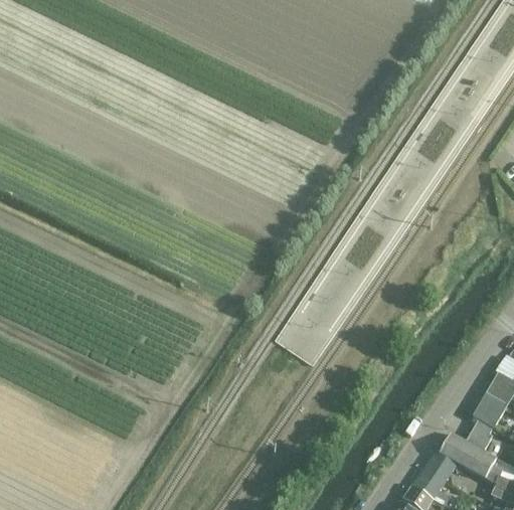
[(513,358),(505,353),(494,369),(498,371),(513,380),(513,358)]
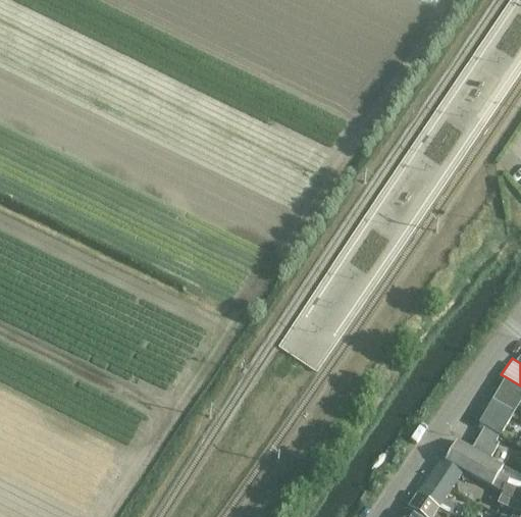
[(491,399),(513,411),(520,397),(520,385),(505,376),(491,399)]
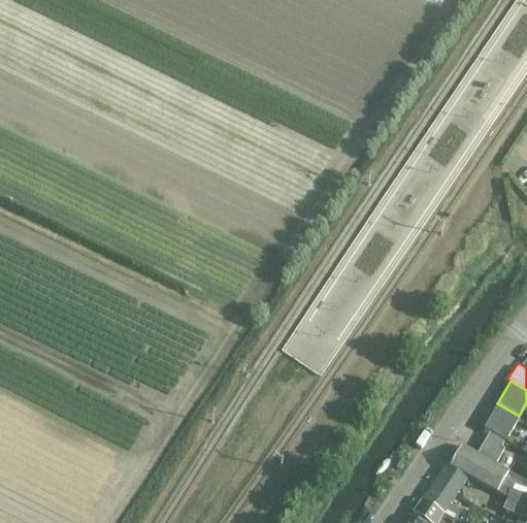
[(519,416),(497,403),(484,425),(490,428),(504,437),(505,437),(519,416)]
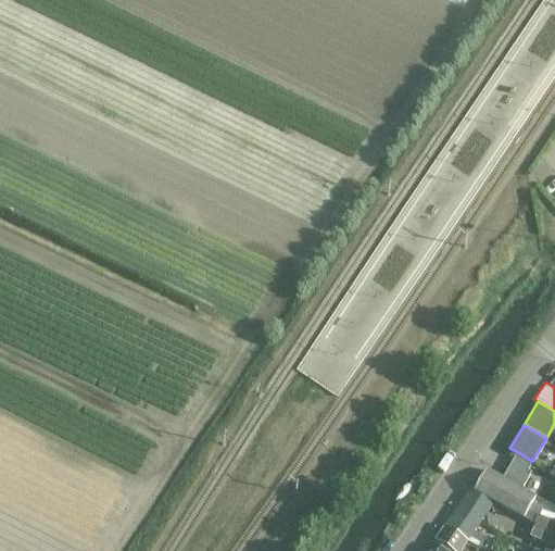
[(531,461),(516,451),(503,474),(502,475),(521,486),(530,468),(528,467),(531,461)]
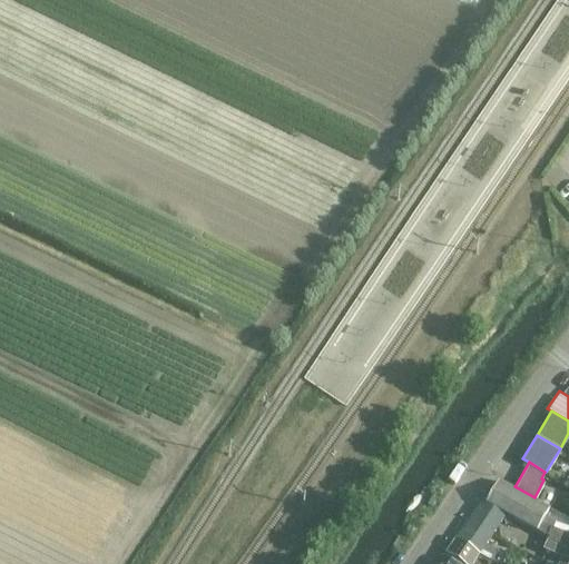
[(506,510),(514,515),(537,526),(545,513),(549,505),(535,497),(514,486),(516,485),(499,477),(487,500),(482,497),(481,498),(484,500),(504,511),(506,510)]
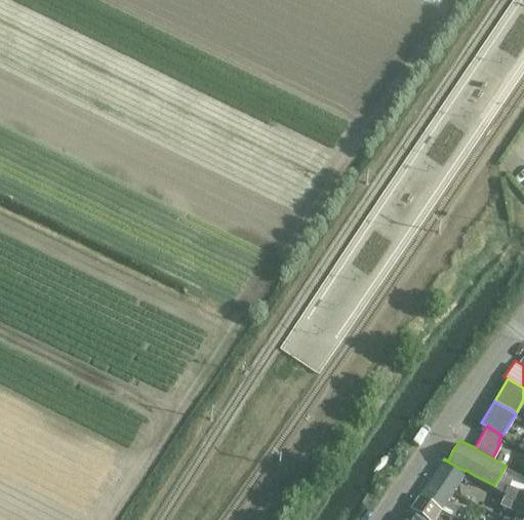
[(431,477),(451,490),(465,471),(446,461),(443,460),(431,477)]
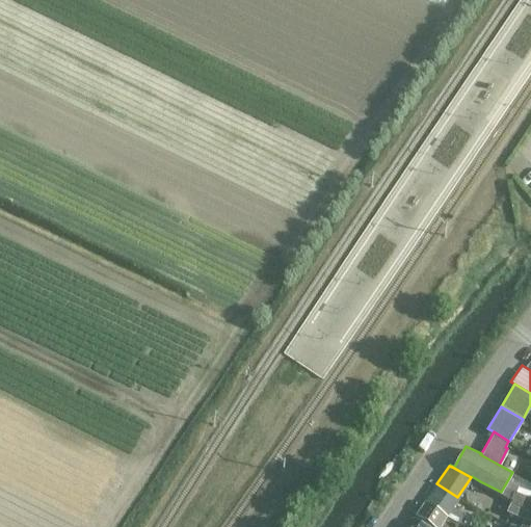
[(519,483),(508,479),(501,492),(500,493),(511,498),(510,498),(512,499),(511,501),(530,508),(530,497),(516,491),(519,483)]
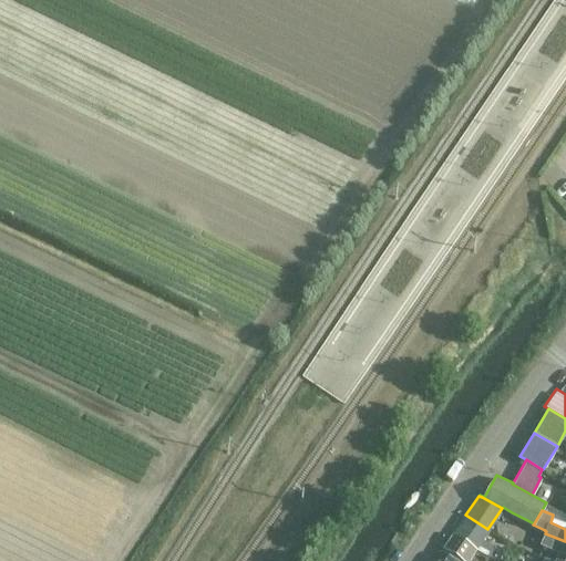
[(454,531),(476,546),(491,553),(495,543),(483,537),(487,529),(465,515),(454,531)]
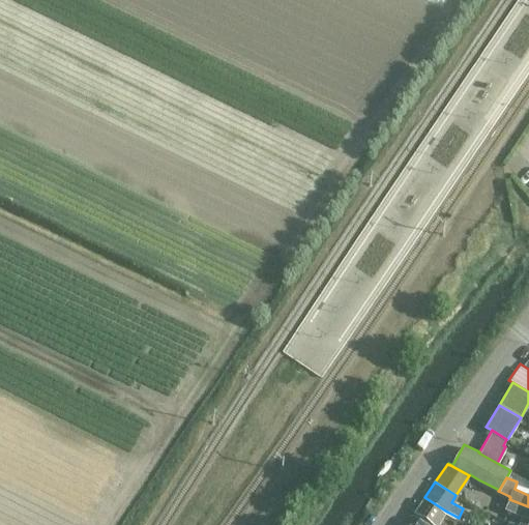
[(437,524),(445,513),(423,498),(414,513),(433,524),(437,524)]
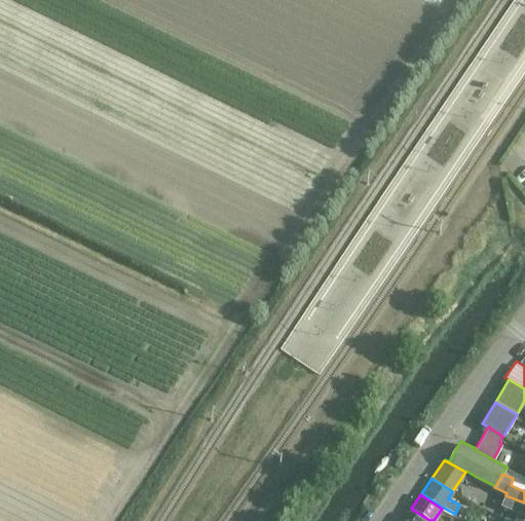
[(524,520),(524,503),(505,495),(504,494),(500,505),(524,515),(524,520)]
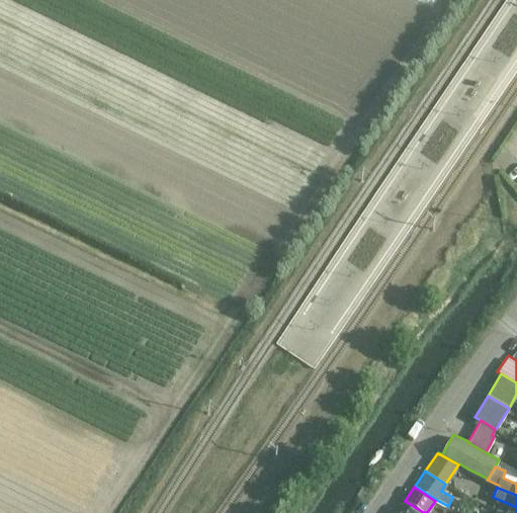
[(416,512),(403,504),(396,512),(416,512)]
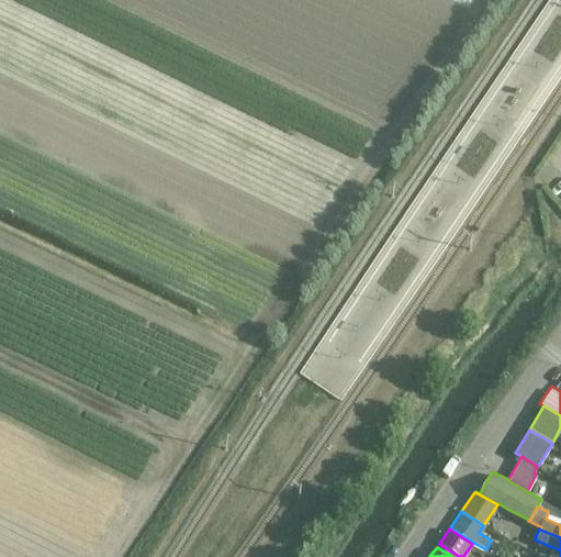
All buildings are outlined.
